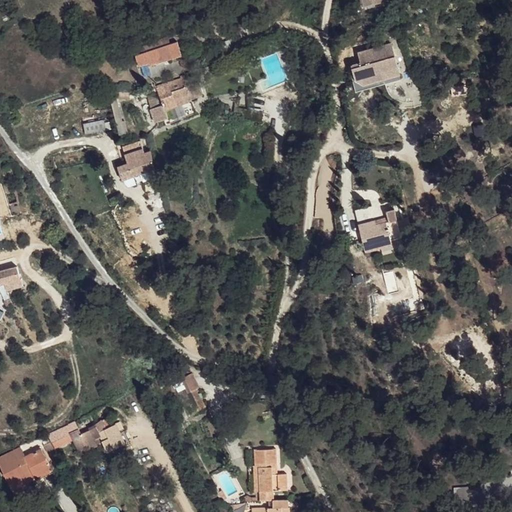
[(7,10),(1,12),(4,21),(11,19),(7,10)]
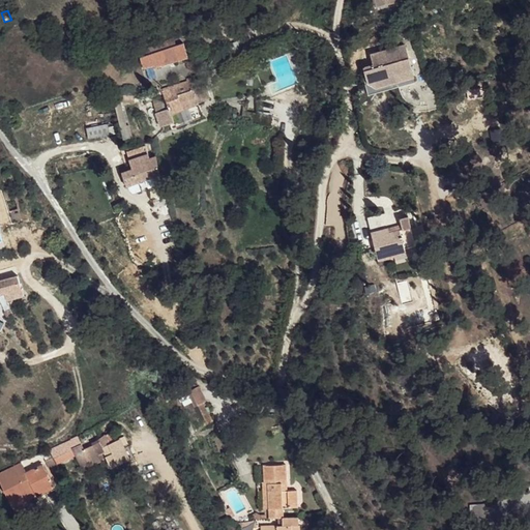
[(183,45),(142,57),(145,66),(153,63),(154,66),(186,55),(183,45)]
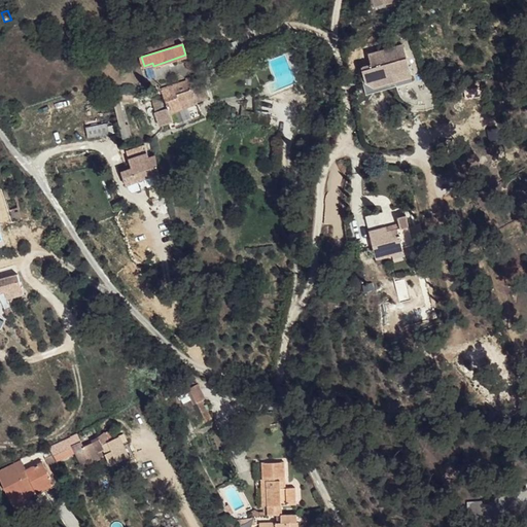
[(370,55),(373,65),(362,68),(367,83),(374,82),(376,86),(395,81),(396,86),(414,81),(403,45),(370,55)]
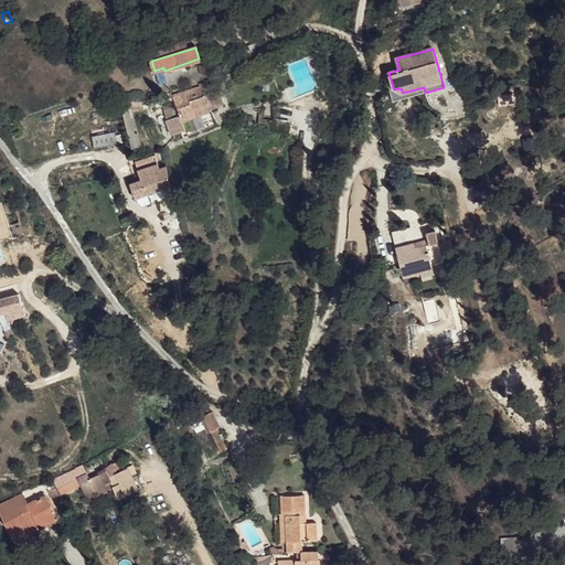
[(388,73),(386,73),(394,102),(425,93),(424,87),(403,93),(401,88),(394,89),(388,73)]
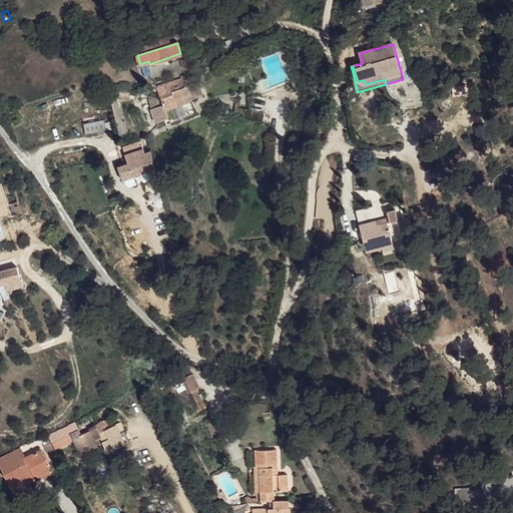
[(181,78),(156,86),(163,105),(150,109),(156,122),(169,117),(166,110),(191,100),(198,96),(194,83),(186,85),(183,74),(180,75),(181,78)]
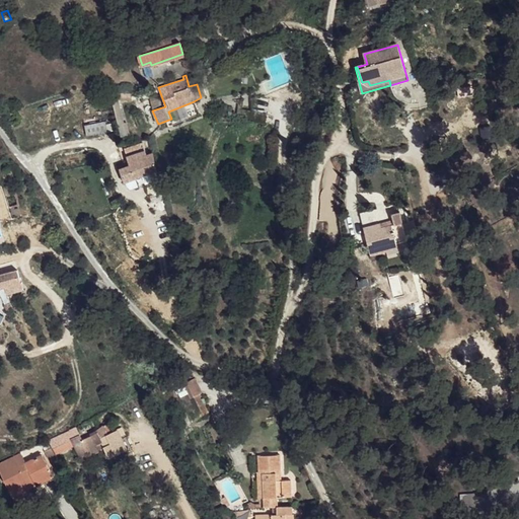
[(85,125),(86,136),(107,131),(105,121),(85,125)]
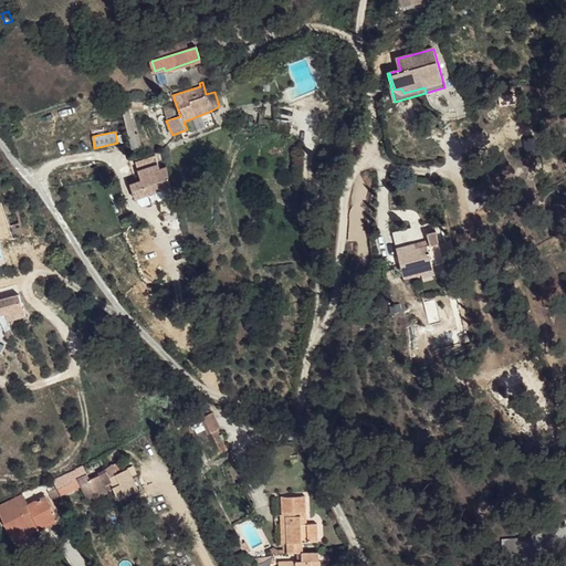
[(135,164),(138,171),(156,165),(153,157),(135,164)]
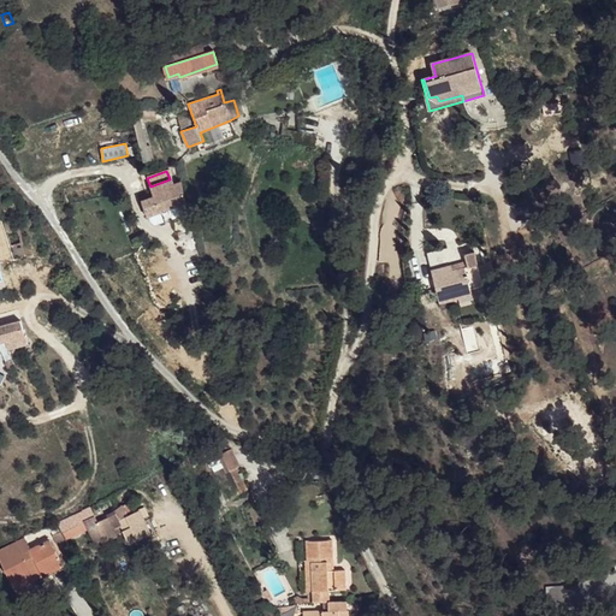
[(147,217),(187,202),(182,182),(175,184),(172,179),(170,179),(150,187),(154,197),(142,201),(147,217)]
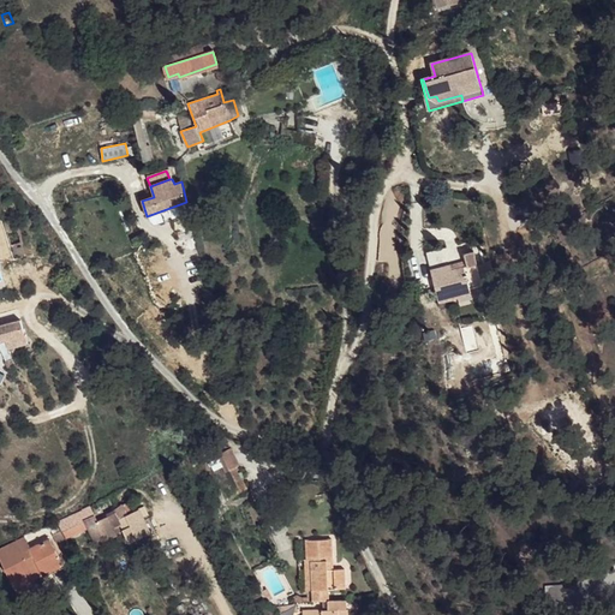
[(0,203),(0,213),(1,214),(22,209),(18,199),(0,203)]
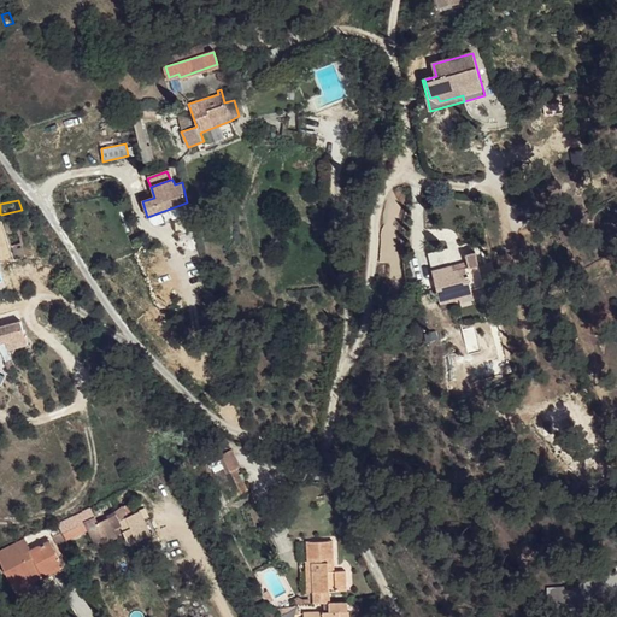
[(445,250),(428,253),(441,304),(452,301),(451,295),(471,291),(469,280),(479,278),(476,266),(480,265),(476,252),(465,254),(468,262),(469,268),(454,271),(452,266),(450,266),(445,250)]
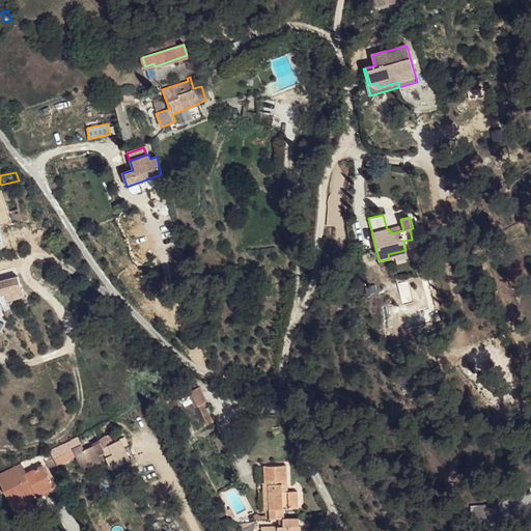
[(406,250),(388,254),(389,259),(408,254),(406,250)]
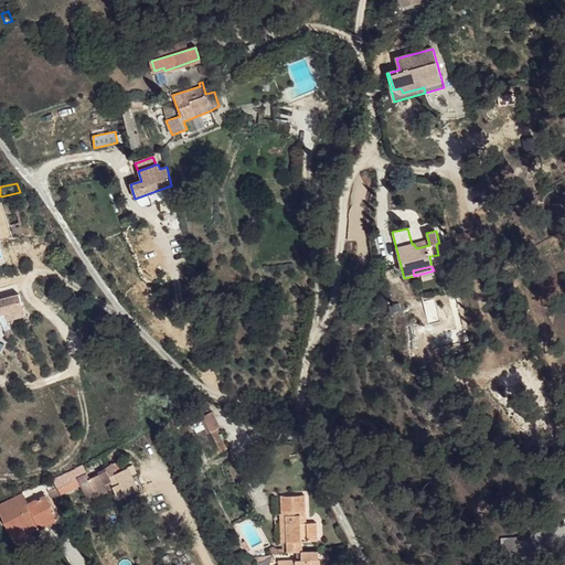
[(0,315),(1,313),(23,308),(20,294),(0,298),(0,315)]
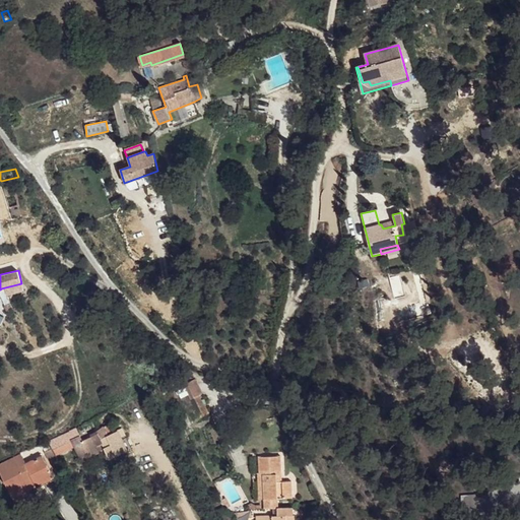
[(10,304),(5,306),(8,313),(13,310),(10,304)]
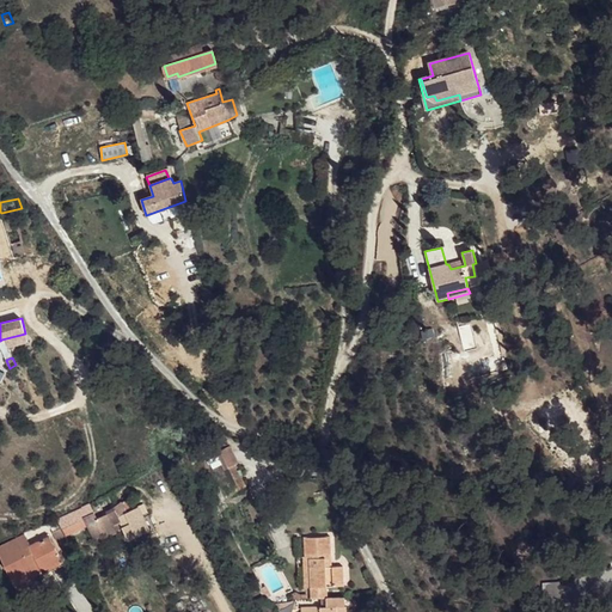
[(222,470),(238,463),(230,446),(215,452),(222,470)]
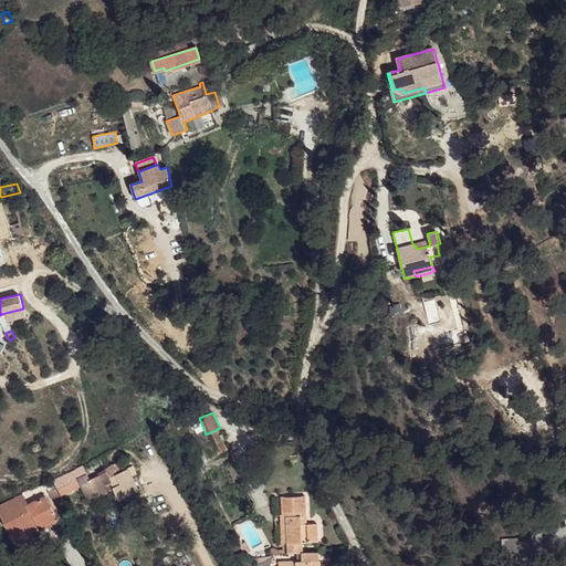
[(211,432),(221,453),(227,450),(222,441),(221,441),(216,431),(211,432)]
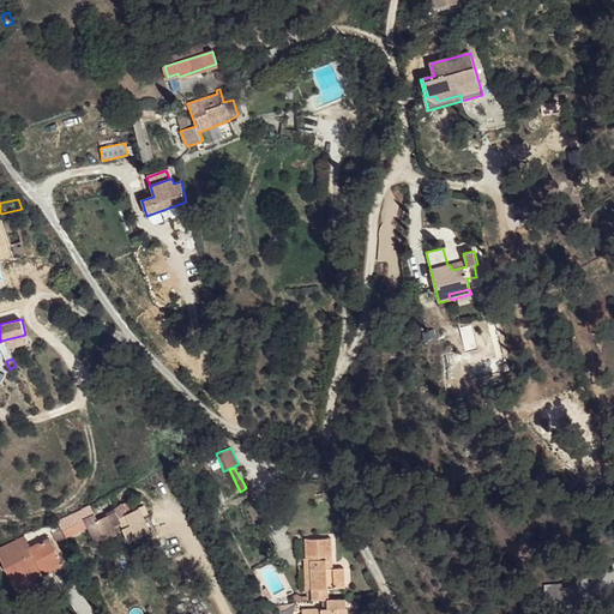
[(83,510),(58,521),(61,530),(66,537),(88,527),(91,536),(96,539),(102,535),(103,531),(113,527),(110,522),(110,521),(108,516),(97,521),(90,505),(83,509),(83,510)]
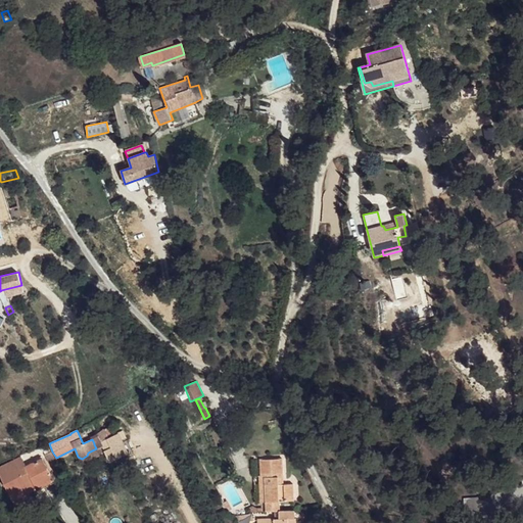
[(102,431),(97,434),(100,441),(105,450),(112,446),(105,432),(104,433),(102,431)]
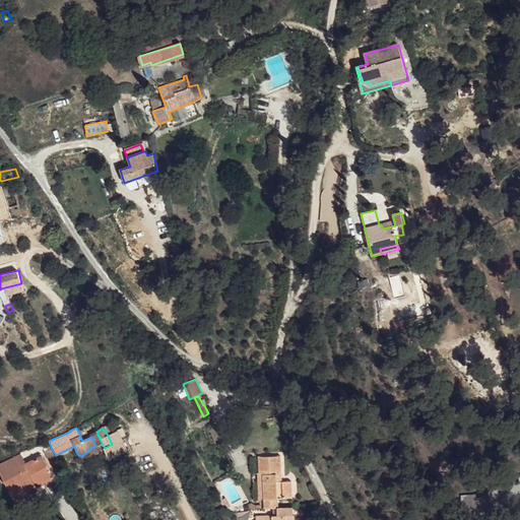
[(105,448),(100,439),(93,441),(93,442),(95,446),(98,451),(105,448)]
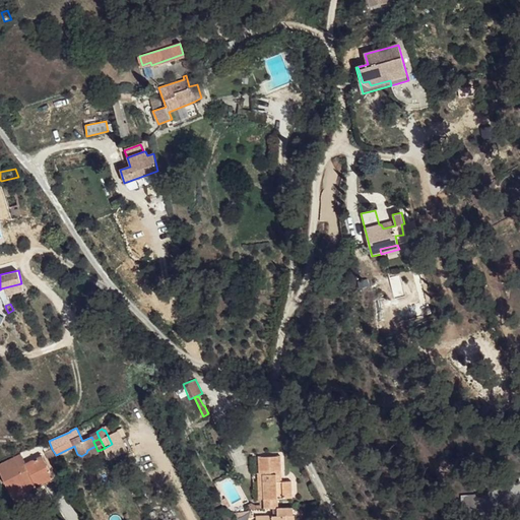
[(52,449),(49,441),(42,444),(42,446),(44,451),(52,449)]
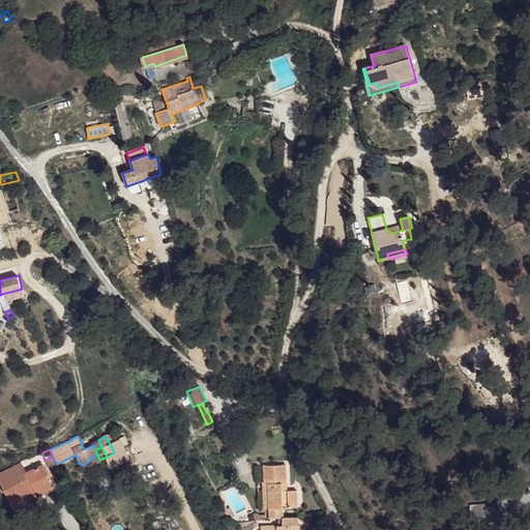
[(49,469),(57,464),(53,458),(45,460),(49,469)]
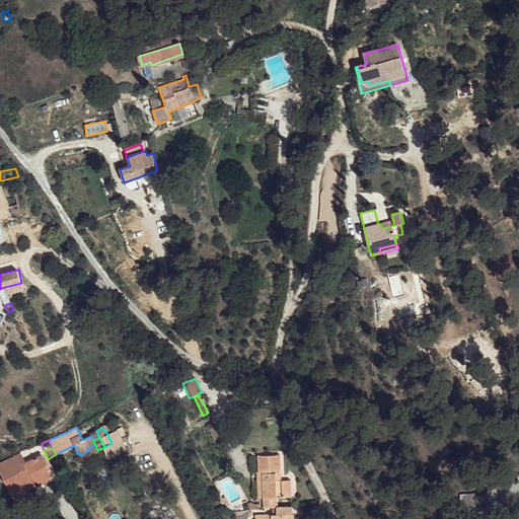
[(21,452),(0,462),(0,471),(7,488),(31,475),(35,484),(36,483),(42,480),(43,484),(54,478),(42,454),(25,462),(21,452)]
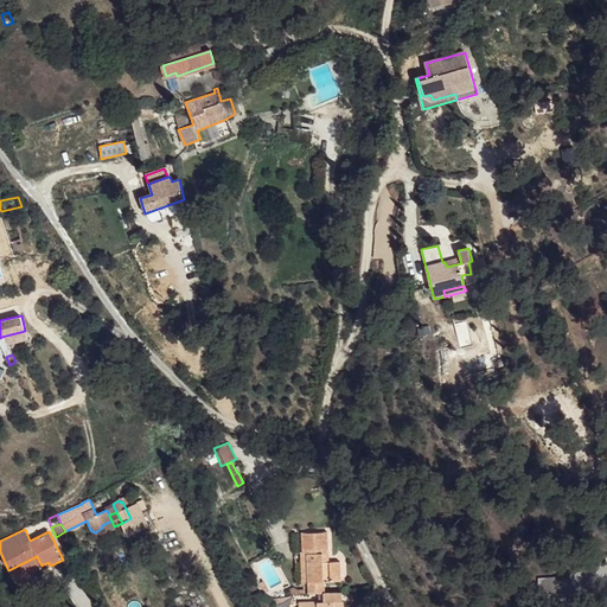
[(328,532),(302,534),(304,553),(307,553),(308,582),(310,594),(319,593),(325,593),(324,582),(342,581),(340,562),(328,562),(328,532)]
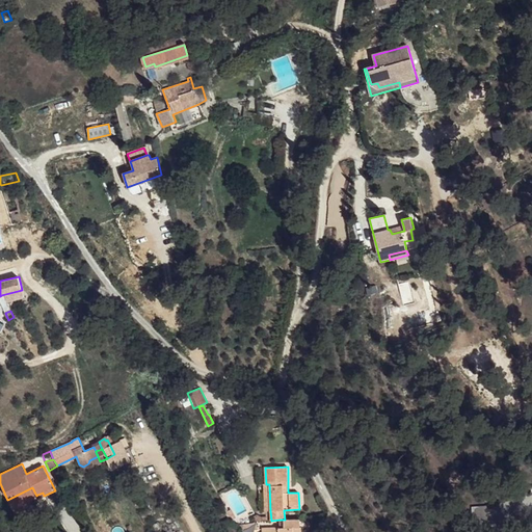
[(32,487),(7,500),(12,509),(37,496),(37,495),(36,496),(32,487)]
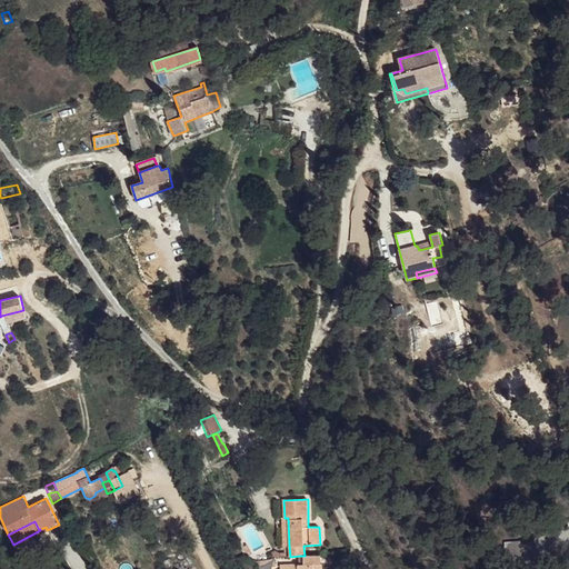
[(300,565),(280,565),(280,568),(321,568),(322,563),(321,563),(320,555),(305,556),(299,556),(300,565)]
